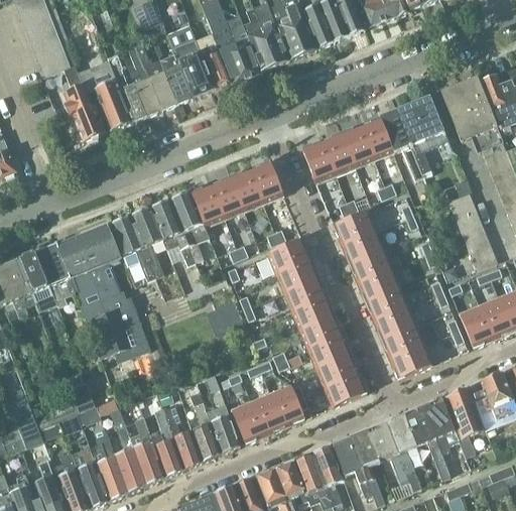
[(21,17),(47,7),(44,0),(35,0),(17,7),(21,17)]
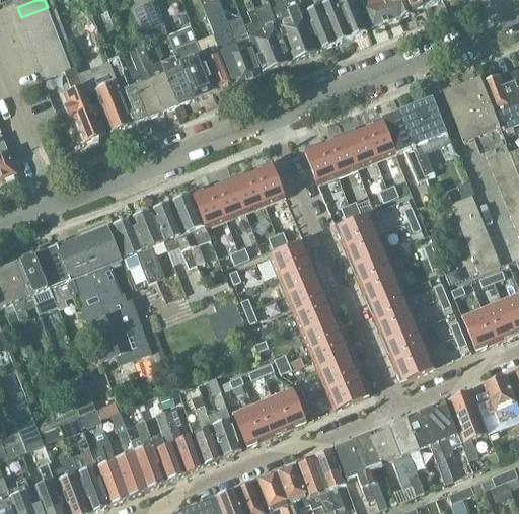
[(248,78),(226,21),(219,0),(213,0),(208,2),(212,14),(208,15),(214,33),(233,84),(248,78)]
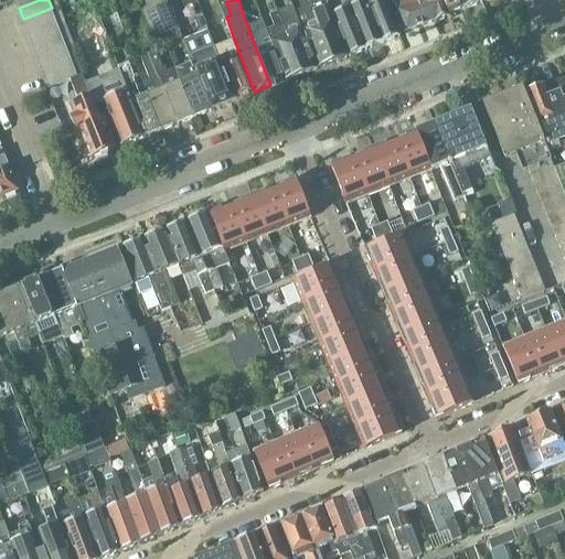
[(332,58),(309,0),(300,0),(302,6),(295,8),(302,25),(317,65),(332,58)]
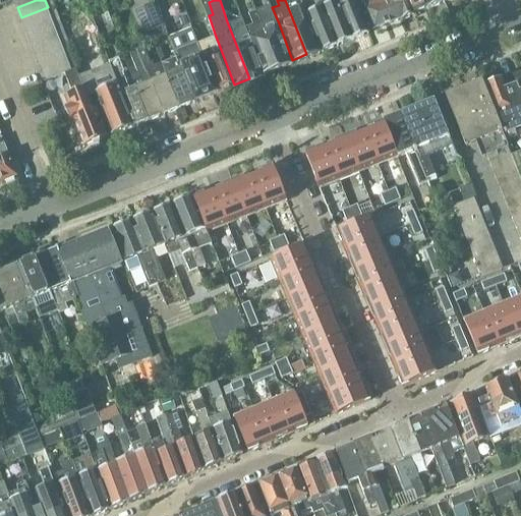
[(307,10),(303,0),(285,0),(306,54),(323,48),(307,10)]
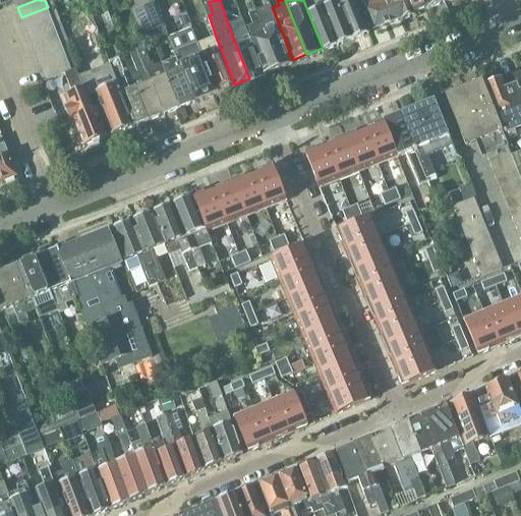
[(323,48),(338,42),(321,0),(311,0),(314,7),(307,10),(323,48)]
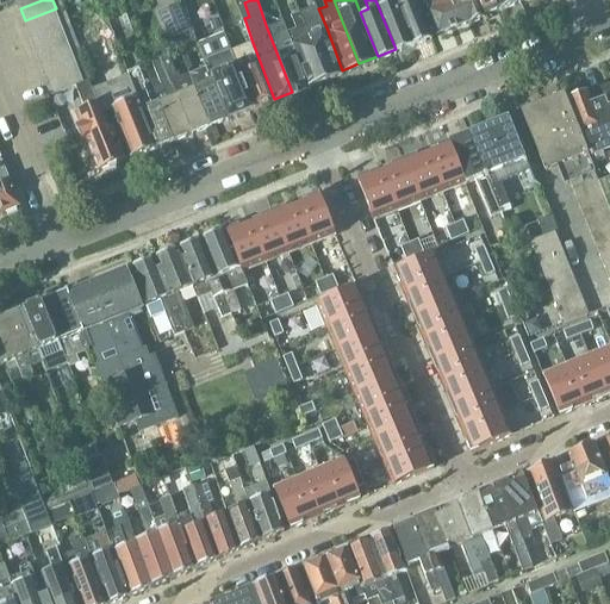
[(414,42),(397,0),(386,0),(375,0),(396,49),(414,42)]
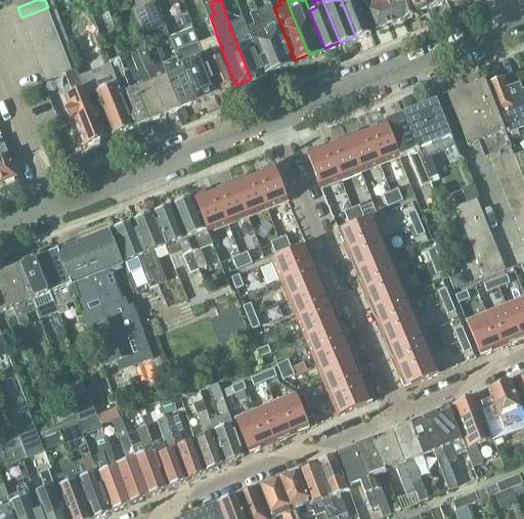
[(341,0),(355,36),(370,31),(361,7),(358,0),(341,0)]
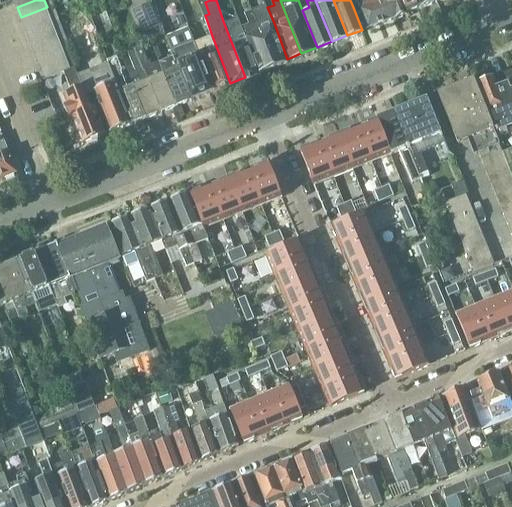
[(350,0),(353,7),(359,4),(367,26),(393,16),(387,0),(350,0)]
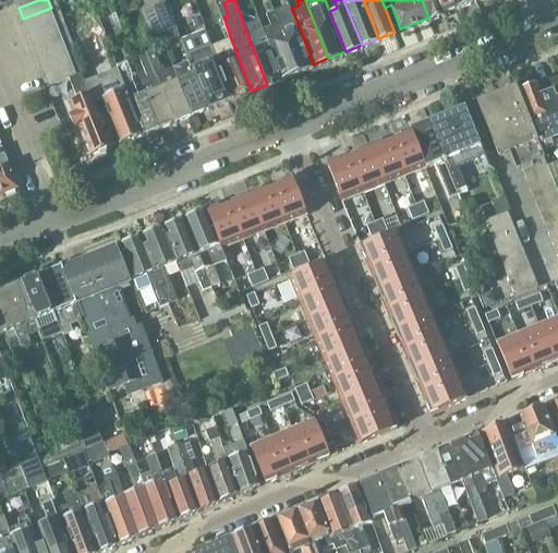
[(444,11),(439,0),(422,0),(428,17),(429,16),(431,19),(444,13),(444,11)]
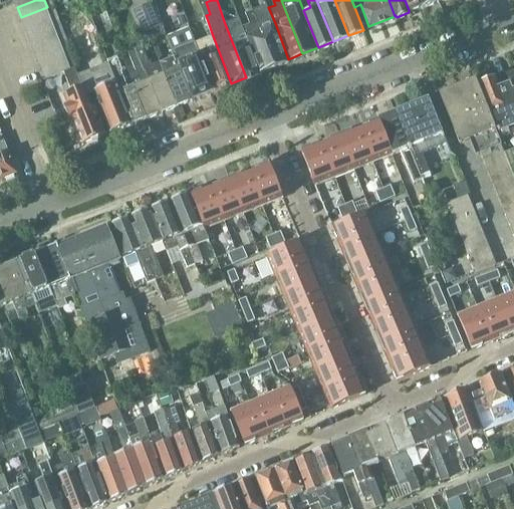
[(405,0),(409,10),(421,6),(418,0),(405,0)]
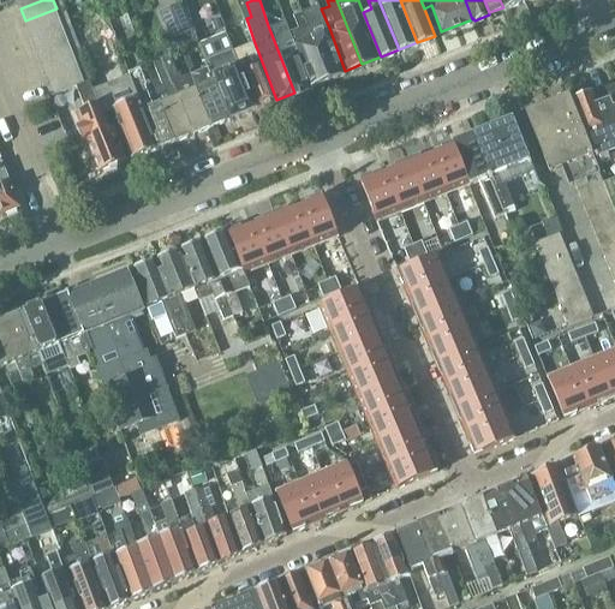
[(183,5),(163,13),(173,35),(192,27),(183,5)]
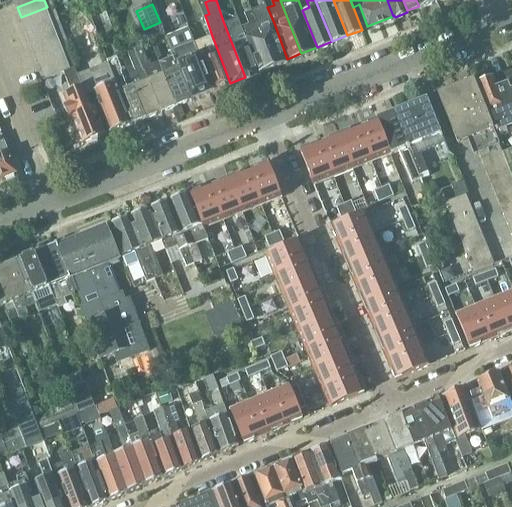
[(274,23),(267,26),(260,5),(251,8),(273,65),(287,59),(274,23)]
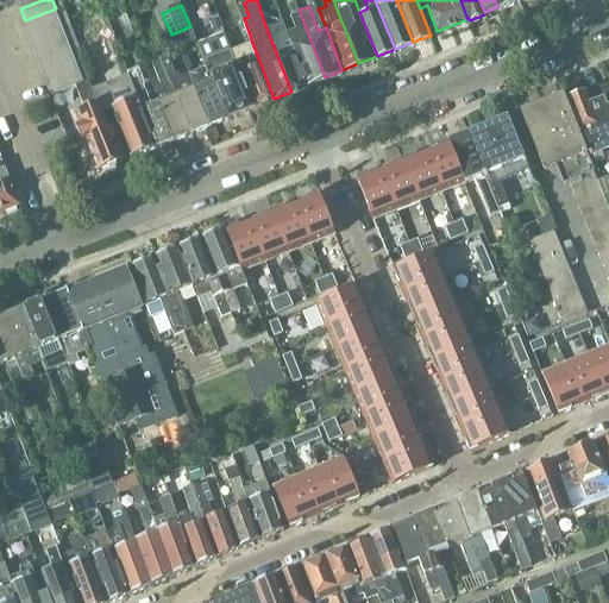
[(30,31),(60,19),(56,8),(25,20),(30,31)]
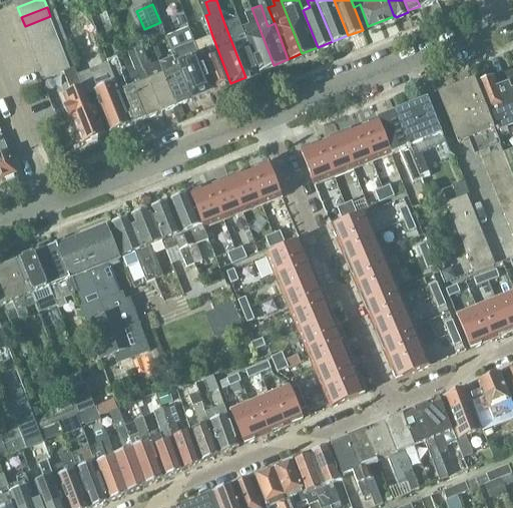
[(249,20),(241,22),(261,70),(274,65),(251,8),(245,10),(249,20)]
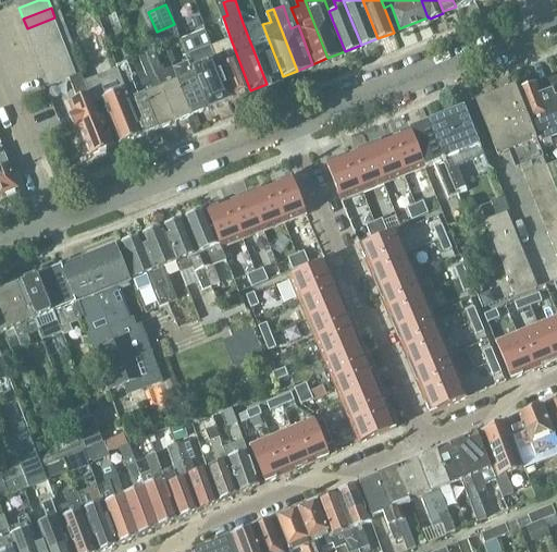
[(190,44),(215,33),(207,12),(182,22),(190,44)]
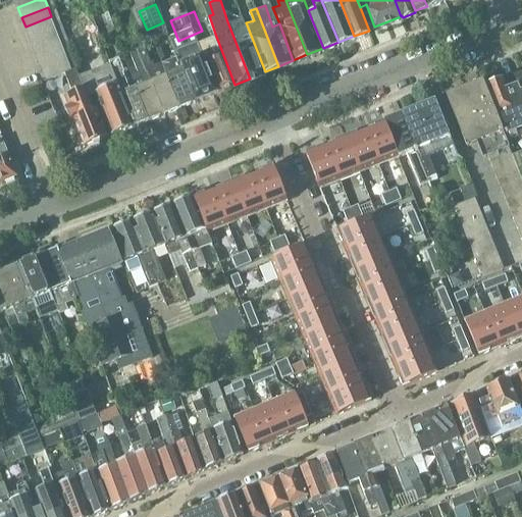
[(265,71),(246,22),(244,15),(227,21),(250,79),(266,72),(265,71)]
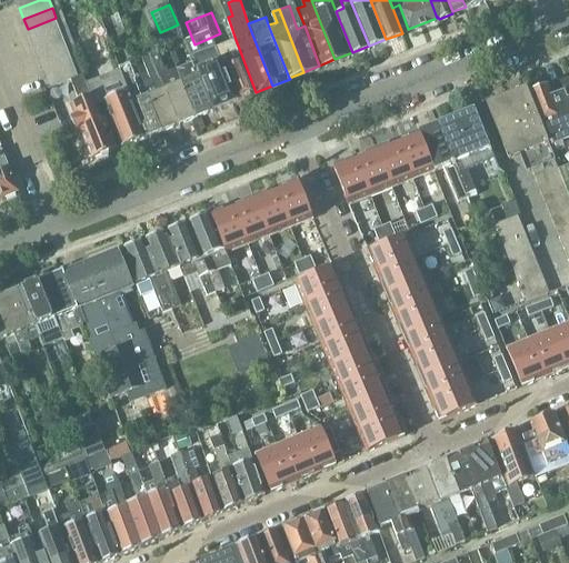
[(32,40),(60,29),(56,18),(28,29),(32,40)]
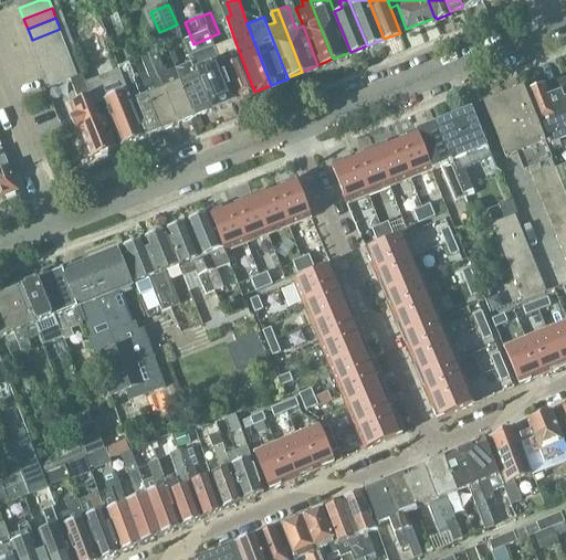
[(35,51),(64,40),(60,29),(32,40),(35,51)]
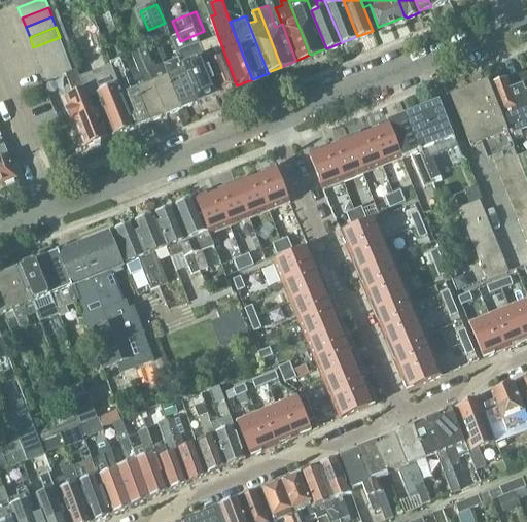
[(237,85),(217,34),(199,41),(219,91),(219,92),(237,85)]
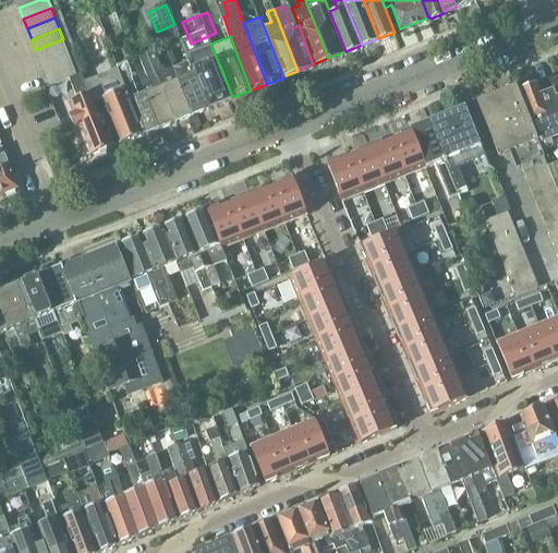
[(39,61),(68,50),(63,39),(35,50),(39,61)]
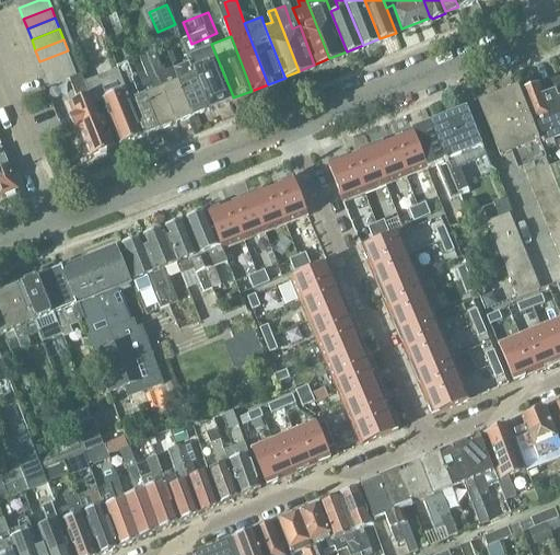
[(233,96),(211,44),(188,53),(190,58),(209,105),(233,96)]
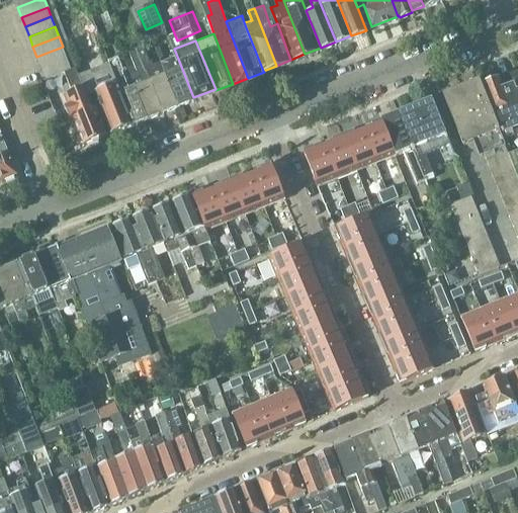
[(160,43),(156,45),(160,56),(164,54),(160,43)]
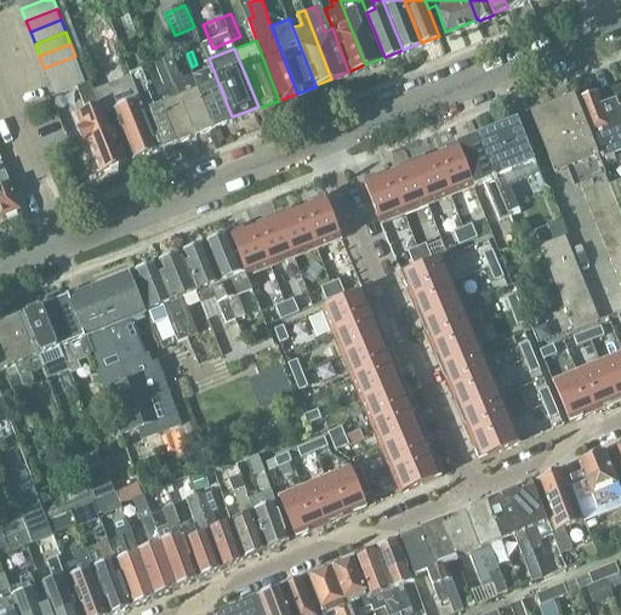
[(165,56),(195,131),(214,124),(192,72),(193,72),(192,70),(183,74),(182,69),(180,70),(172,53),(165,56)]
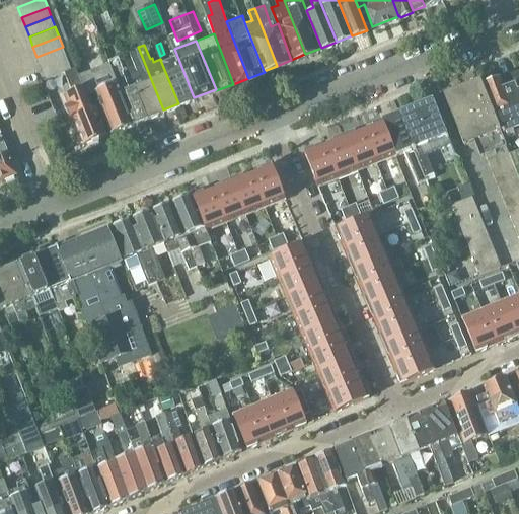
[(130,49),(138,68),(131,71),(136,83),(148,116),(163,109),(138,47),(137,47),(137,46),(130,49)]
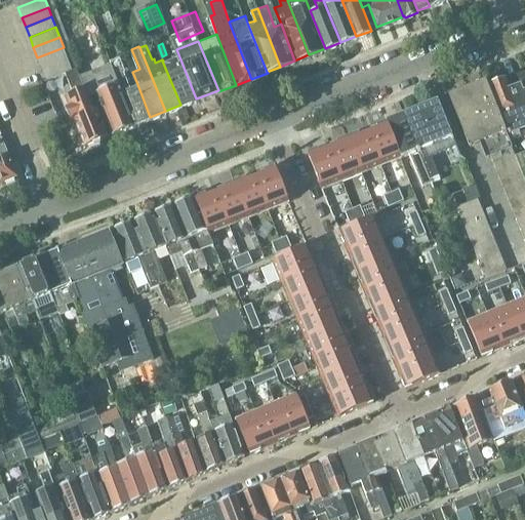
[(41,67),(68,56),(64,47),(37,57),(41,67)]
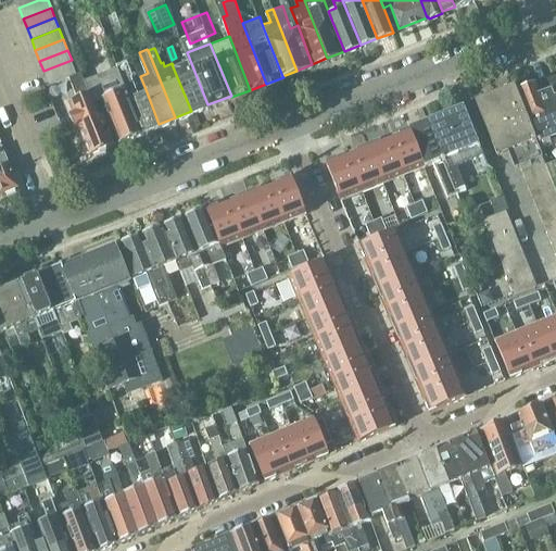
[(191,111),(207,104),(189,58),(173,64),(172,64),(191,111)]
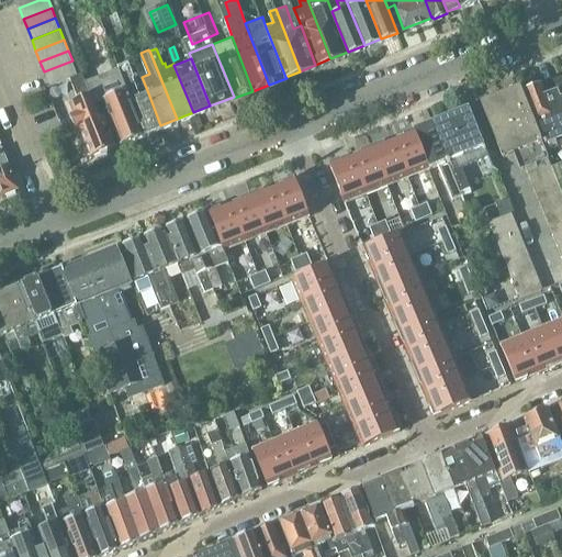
[(117,64),(126,86),(144,132),(160,125),(147,90),(139,93),(132,74),(133,74),(127,59),(117,64)]
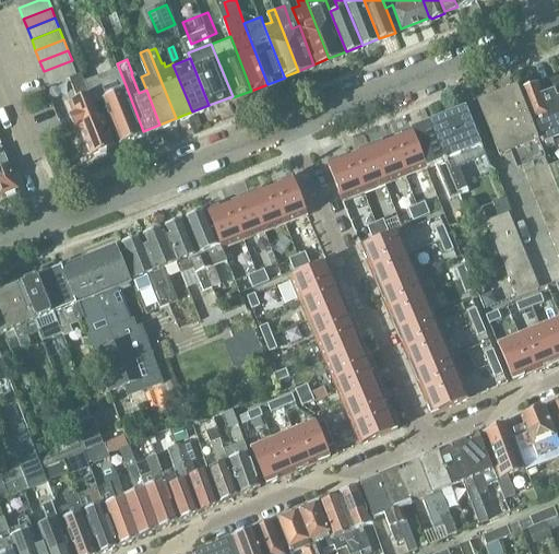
[(48,82),(70,73),(76,71),(72,60),(44,71),(48,82)]
